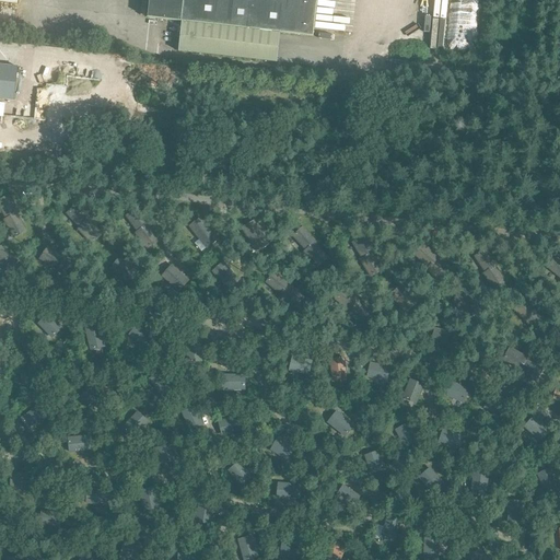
[(0,0),(0,1),(16,3),(16,0),(150,0),(148,19),(183,22),(179,53),(277,62),(280,34),(313,37),(317,0),(0,0)]
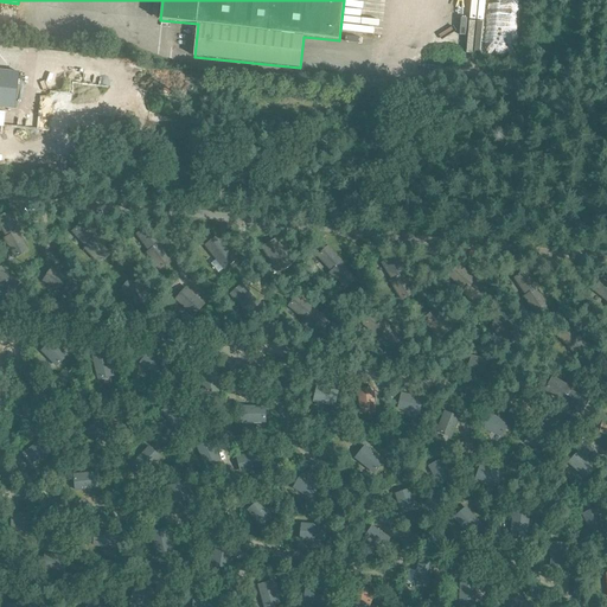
[(0,224),(7,237),(18,232),(20,231),(11,212),(0,217),(0,224)]
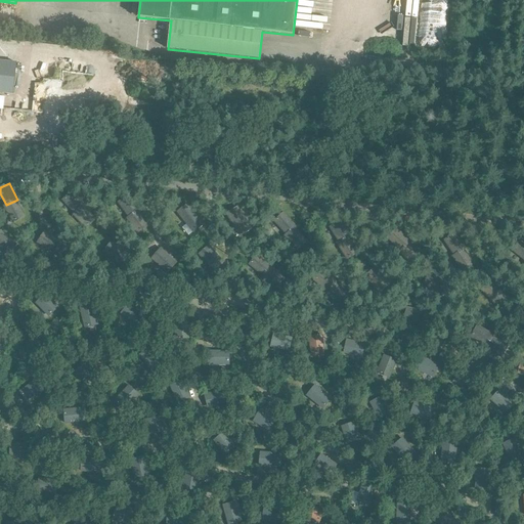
[(71,189),(62,199),(75,211),(75,212),(81,205),(83,207),(85,204),(71,189)]
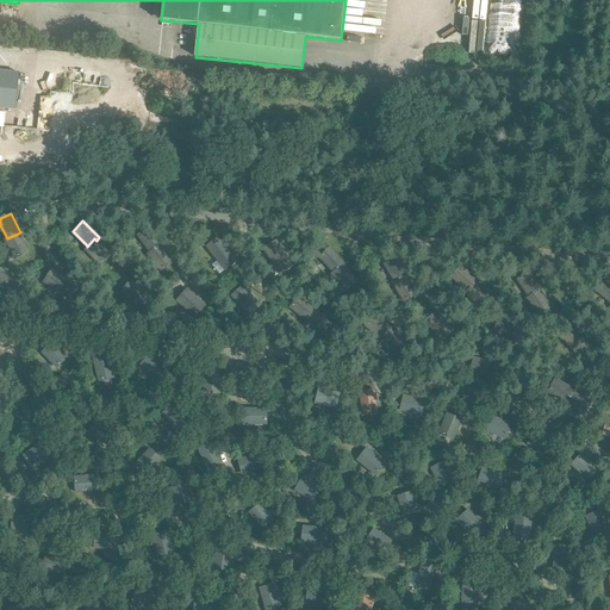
[(149,225),(137,235),(150,251),(159,246),(160,247),(163,244),(149,225)]
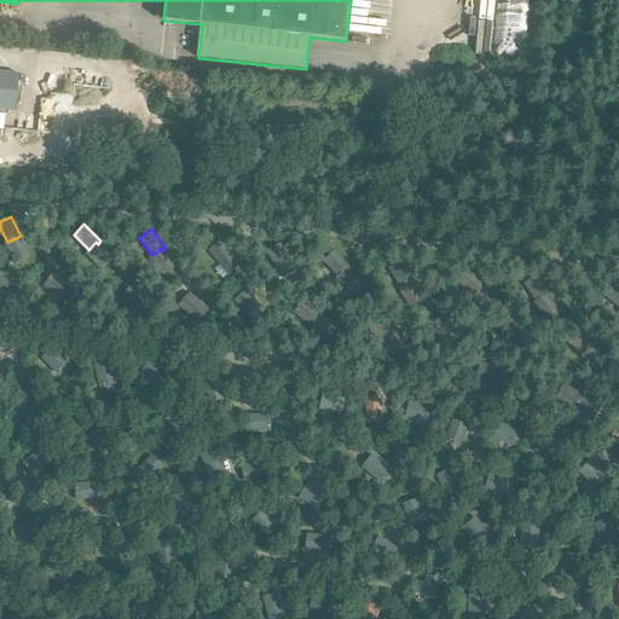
[(18,237),(7,242),(5,244),(16,262),(29,255),(18,237)]
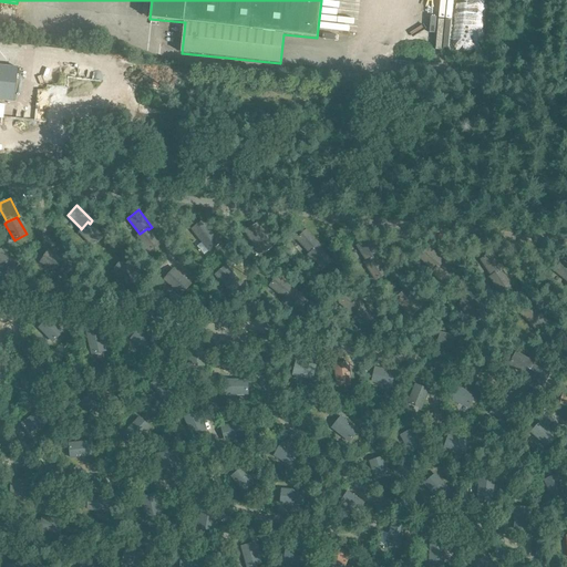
[(203,219),(192,228),(209,250),(220,243),(203,219)]
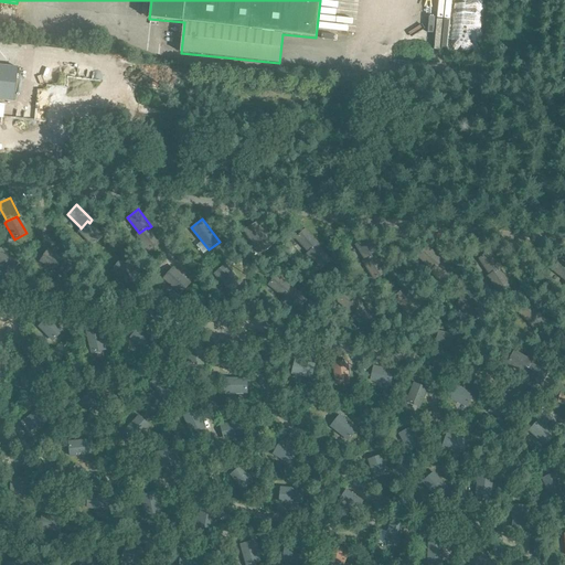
[(81,228),(81,227),(78,231),(94,246),(103,236),(89,223),(87,221),(81,228)]
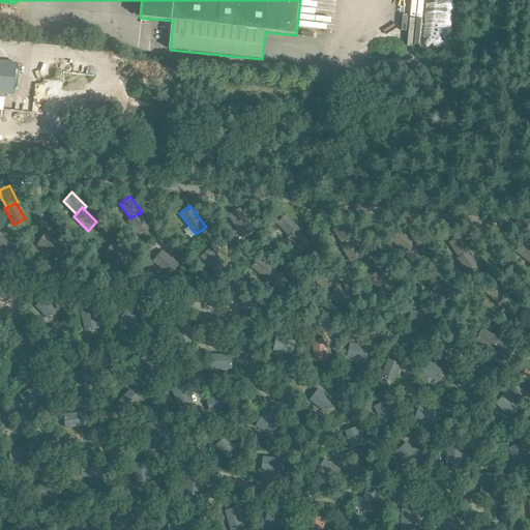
[(240,208),(229,215),(243,238),(255,231),(240,208)]
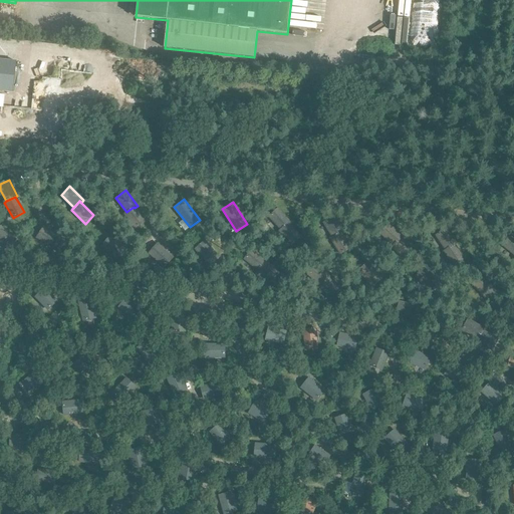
[(126,212),(124,213),(137,228),(146,222),(135,208),(134,207),(126,212)]
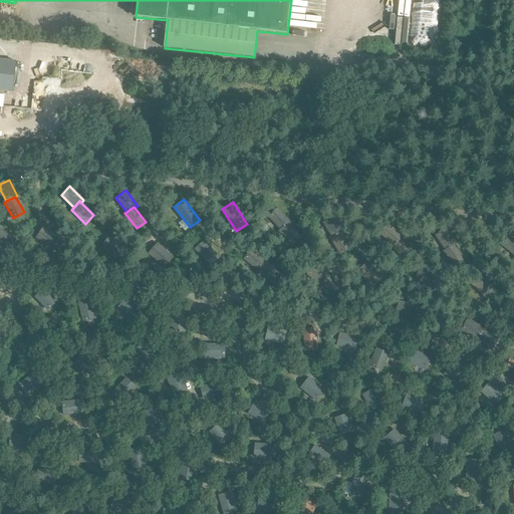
[(288,223),(289,223),(290,222),(278,208),(269,217),(281,230),(288,223)]
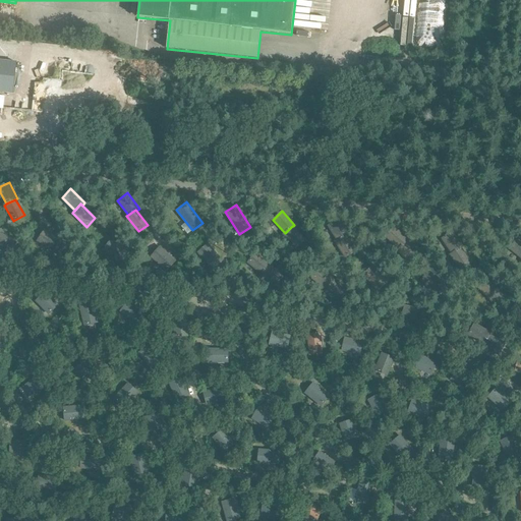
[(346,235),(346,236),(348,234),(339,219),(328,226),(337,241),(346,235)]
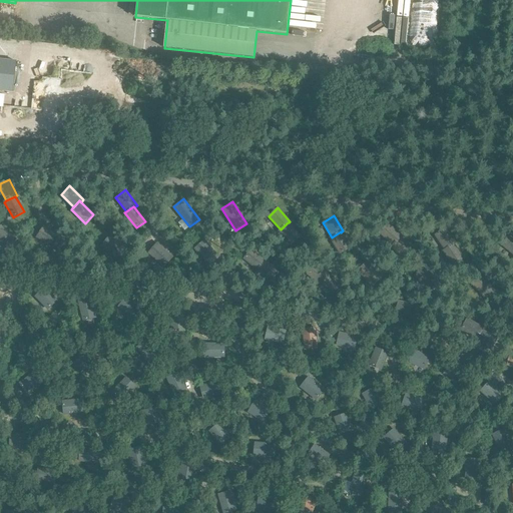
[(288,222),(281,229),(279,230),(291,244),(300,235),(289,222),(288,222)]
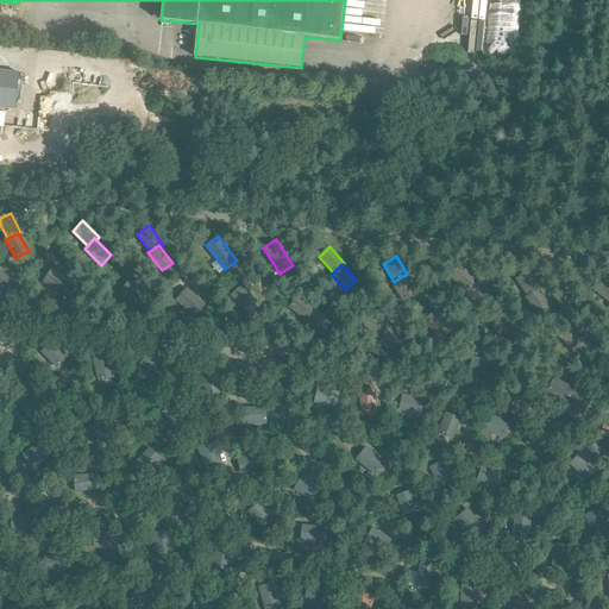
[(475,282),(477,280),(460,265),(451,277),(466,290),(475,282)]
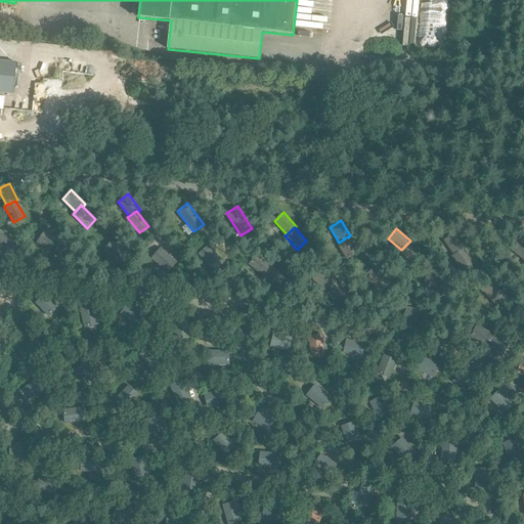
[(67,246),(45,232),(38,243),(58,257),(67,246)]
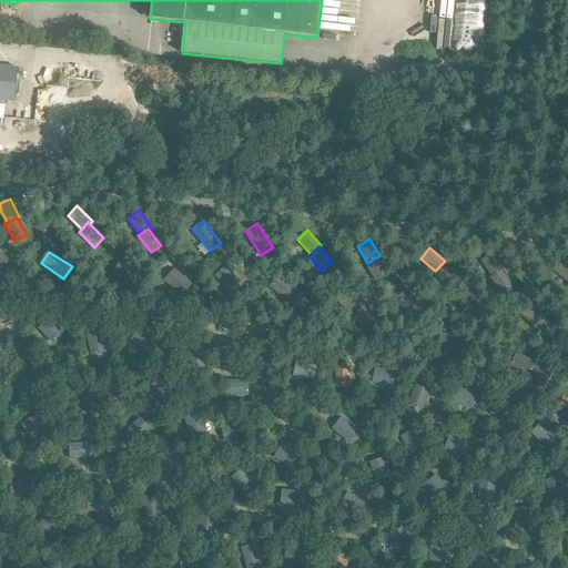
[(0,253),(0,270),(11,276),(18,264),(0,253)]
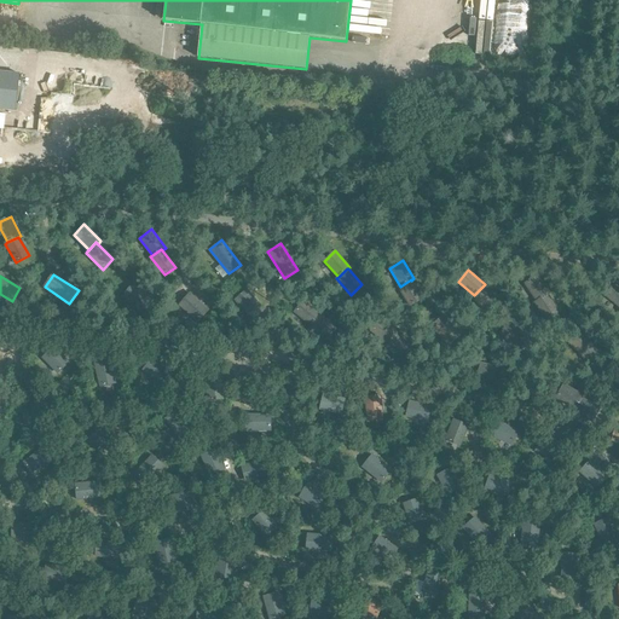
[(547,294),(548,295),(550,293),(537,276),(525,284),(537,301),(547,294)]
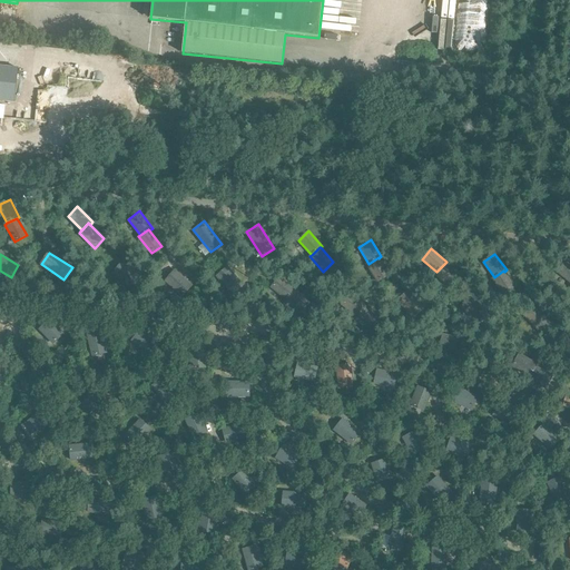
[(379,257),(369,264),(366,265),(377,282),(390,274),(379,258),(379,257)]
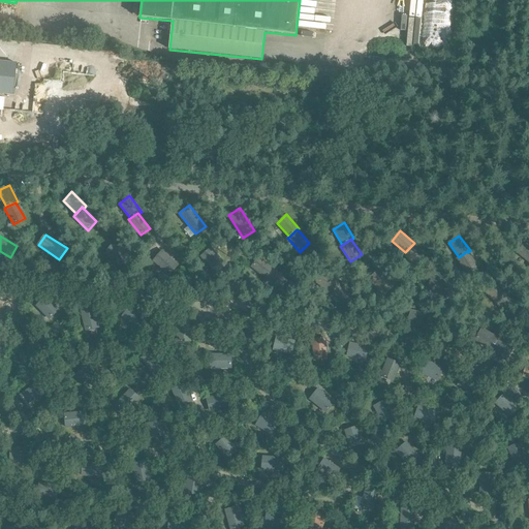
[(113,243),(104,254),(121,268),(129,256),(113,243)]
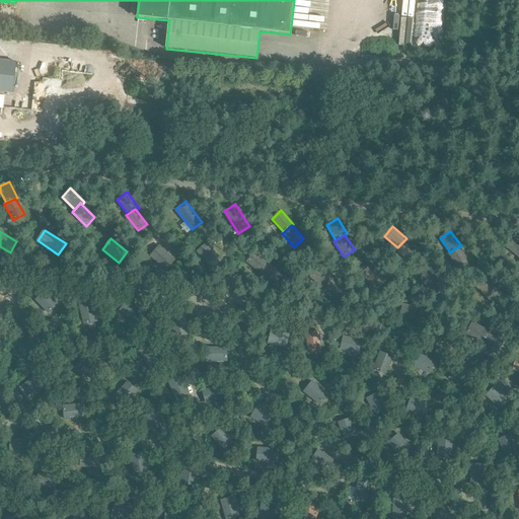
[(518,240),(516,238),(508,248),(518,256),(518,240)]
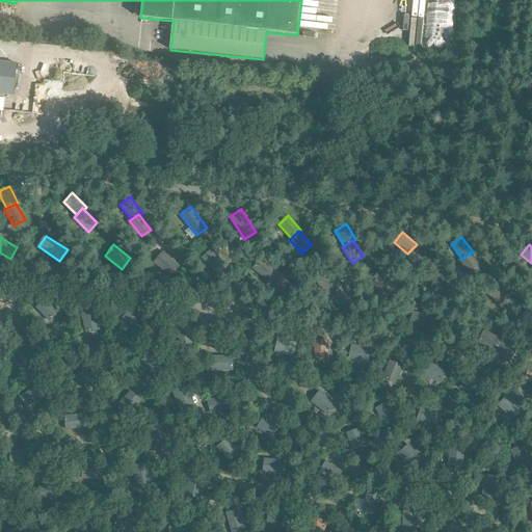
[(415,246),(407,254),(405,256),(420,268),(428,258),(421,251),(415,246)]
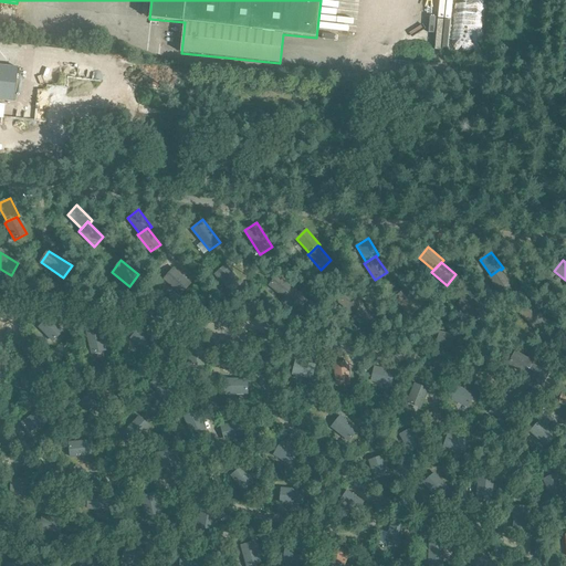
[(224,264),(215,273),(230,292),(240,282),(224,264)]
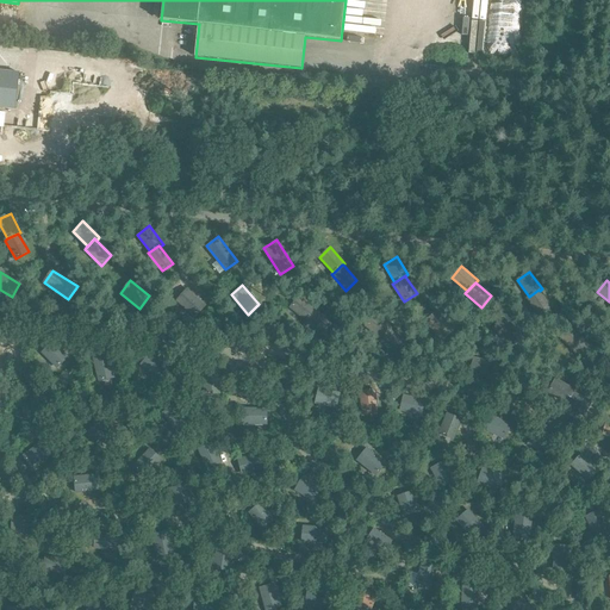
[(187,288),(176,300),(195,317),(205,304),(187,288)]
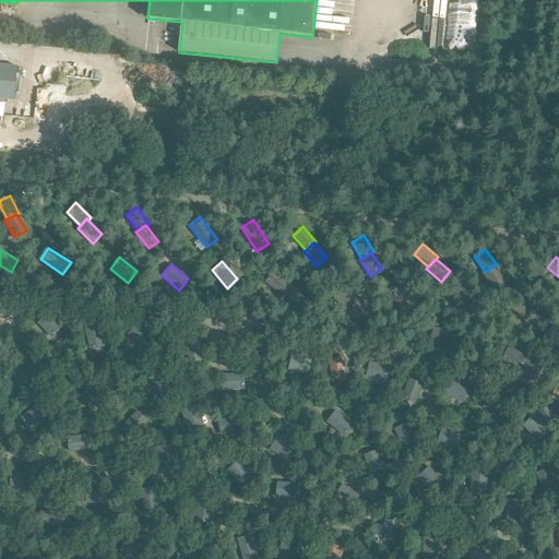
[(494,265),(485,272),(483,273),(494,289),(506,282),(495,266),(494,265)]
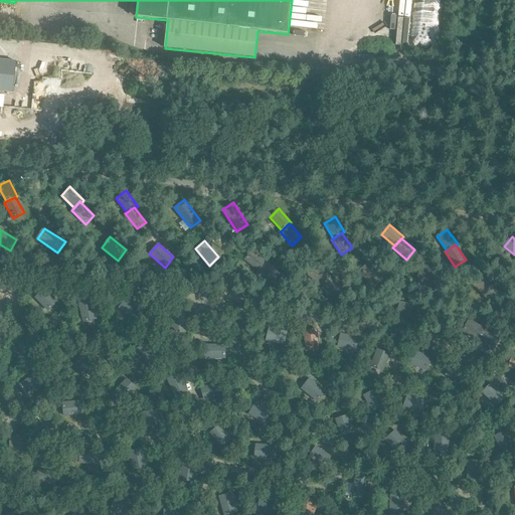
[(252,248),(244,259),(258,270),(259,270),(263,263),(265,264),(267,260),(252,248)]
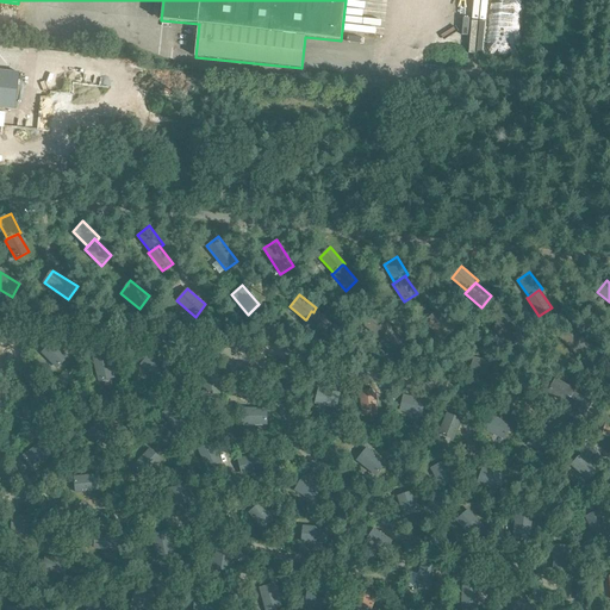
[(305,319),(304,322),(322,336),(330,325),(313,312),(311,311),(306,319),(305,319)]
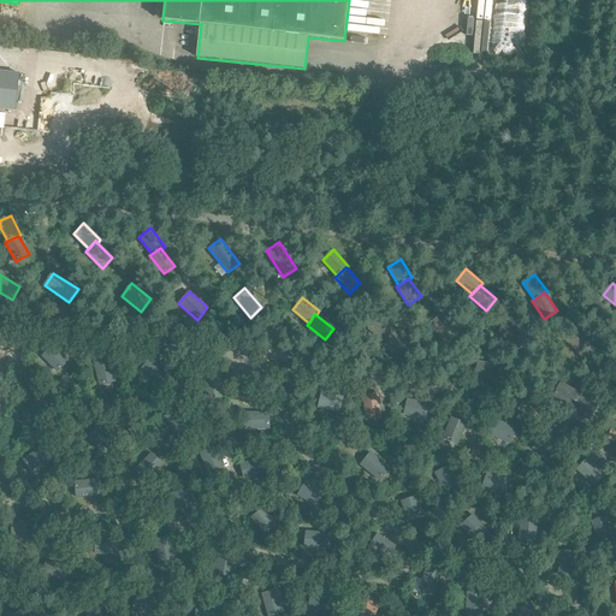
[(378,315),(368,327),(385,341),(392,332),(395,333),(396,330),(383,319),(378,315)]
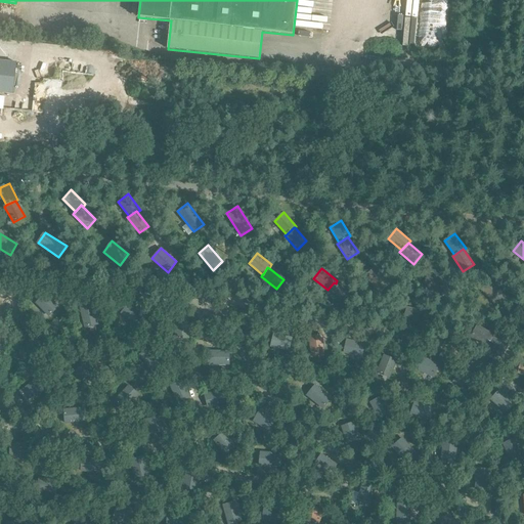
[(376,268),(365,276),(379,292),(389,284),(382,274),(376,268)]
